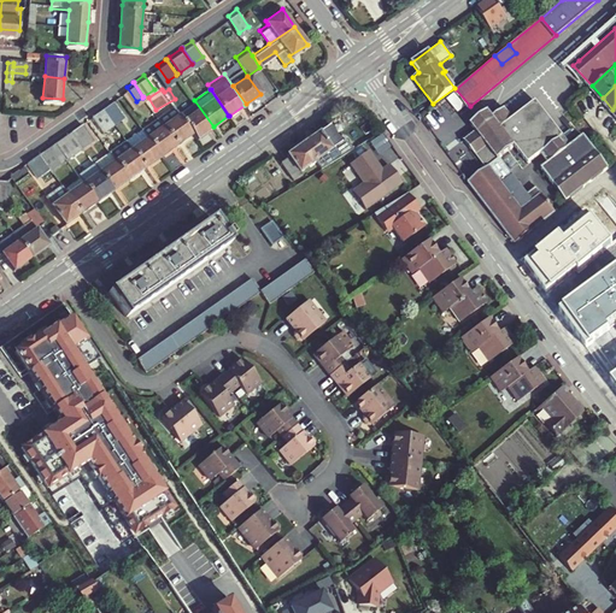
[(110,98),(103,104),(112,117),(113,118),(121,113),(110,98)]
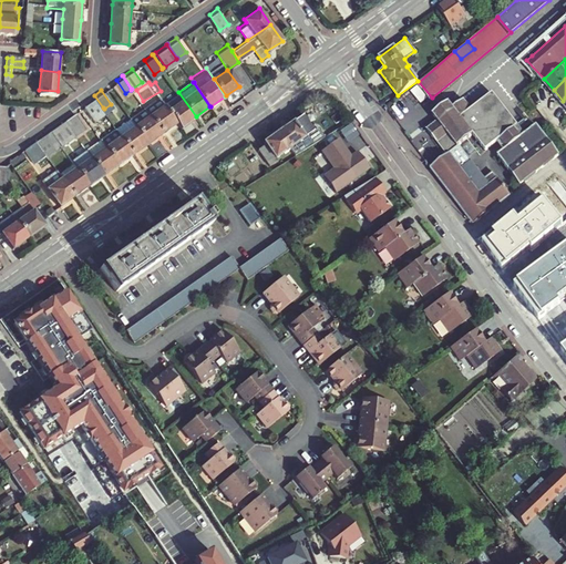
[(473,133),(505,108),(493,91),(470,109),(462,99),(458,101),(453,95),(430,113),(435,119),(436,121),(431,137),(444,154),(451,150),(473,133)]
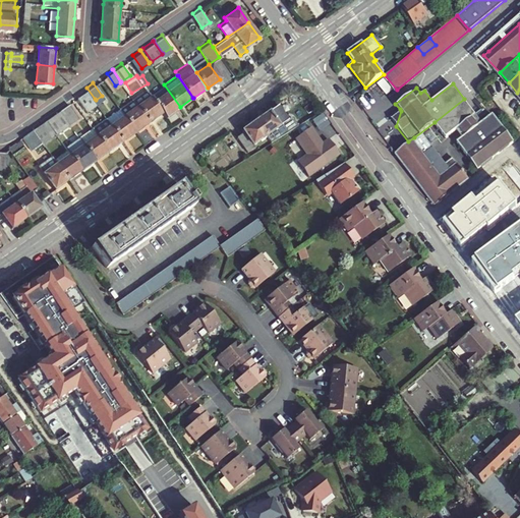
[(180,107),(164,84),(164,85),(178,108),(180,107)]
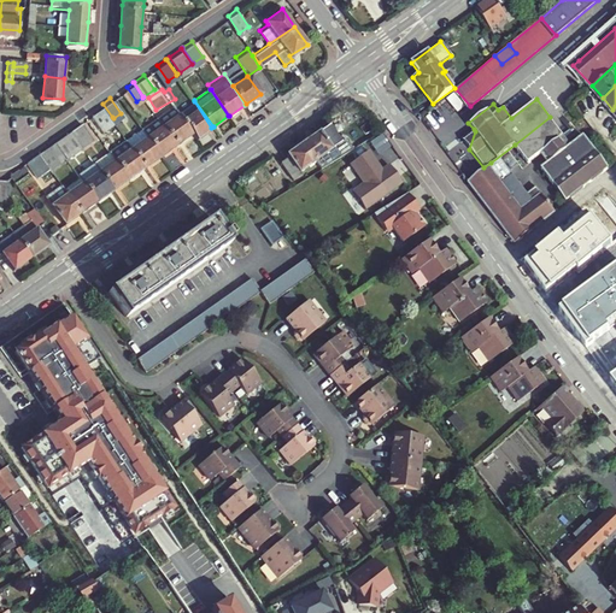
[(194,101),(179,111),(193,133),(197,139),(211,128),(194,101)]
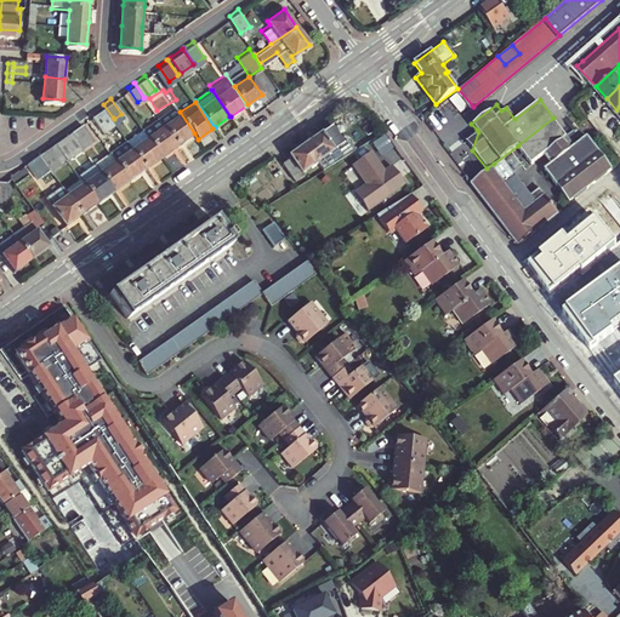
[(102,104),(92,113),(102,126),(112,119),(102,104)]
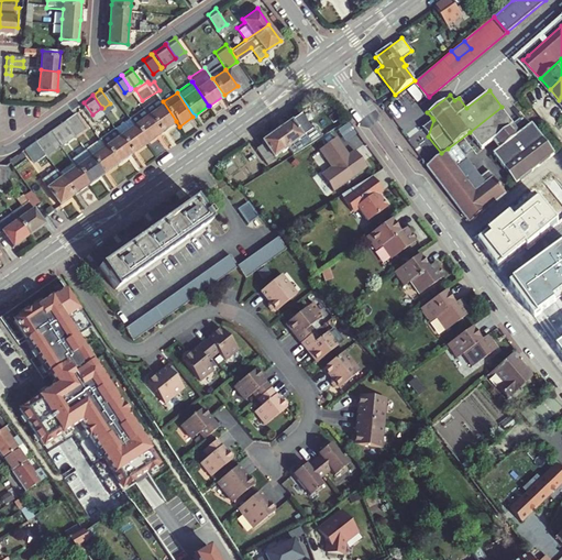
[(102,107),(94,95),(92,95),(101,108),(102,107)]
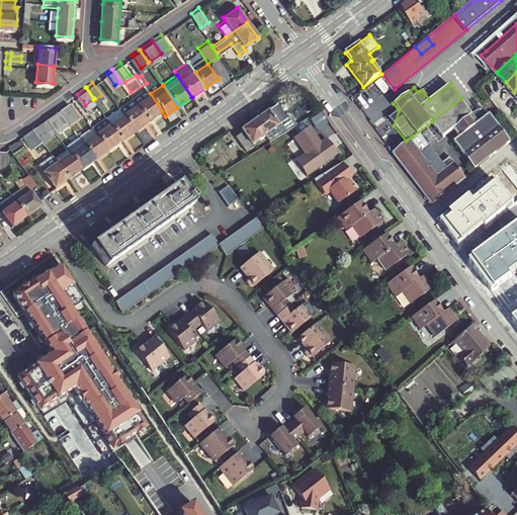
[(145,87),(132,96),(148,120),(161,112),(145,87)]
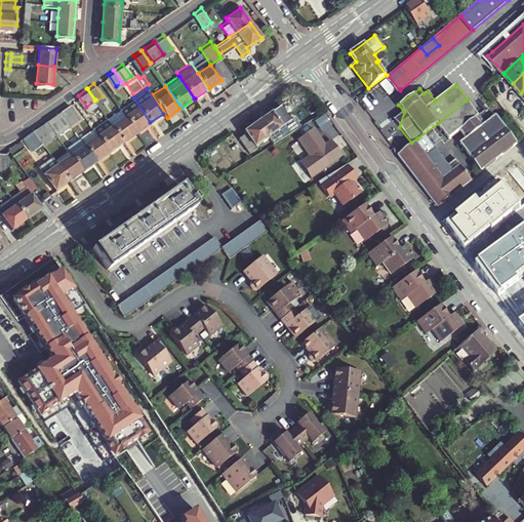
[(164,113),(152,94),(148,88),(147,88),(163,114),(164,113)]
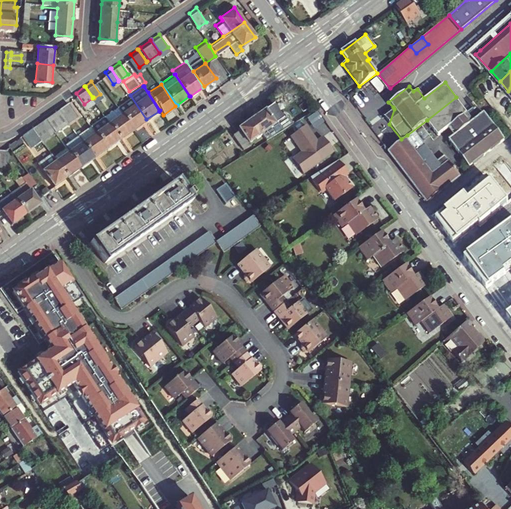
[(146,119),(130,95),(129,96),(146,120),(146,119)]
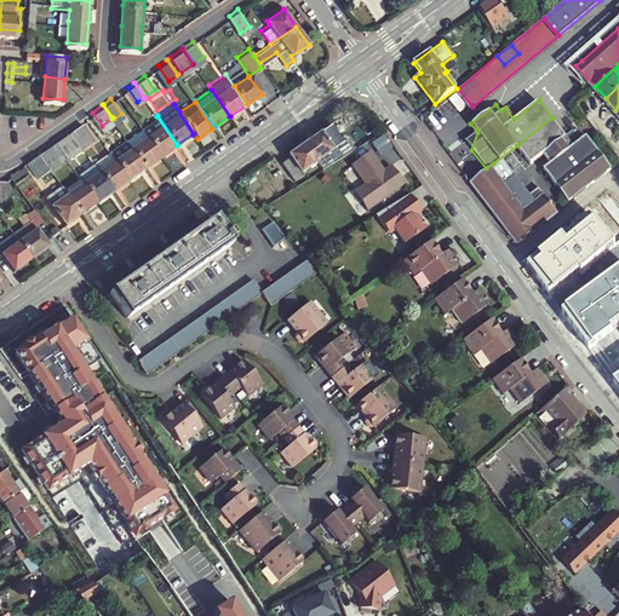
[(141,127),(161,156),(177,145),(156,116),(141,127)]
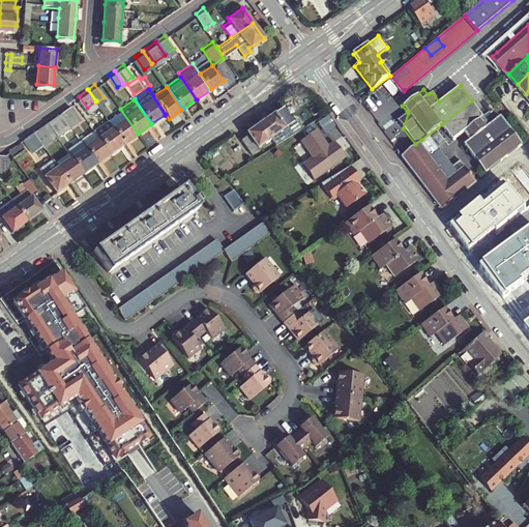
[(520,143),(498,116),(490,122),(473,100),(472,100),(442,124),(453,139),(466,129),(472,137),(465,143),(488,171),(520,143)]
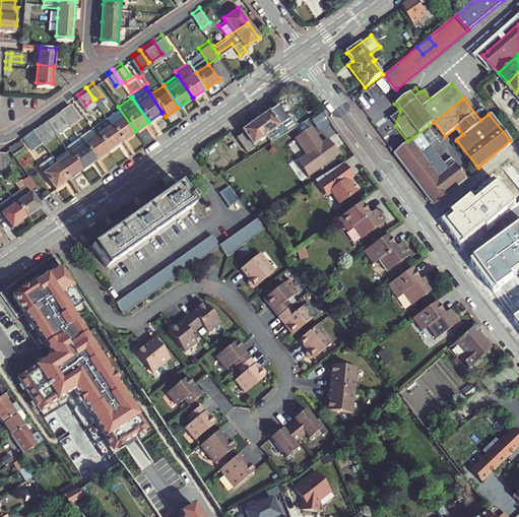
[(59,107),(68,119),(76,114),(67,101),(59,107)]
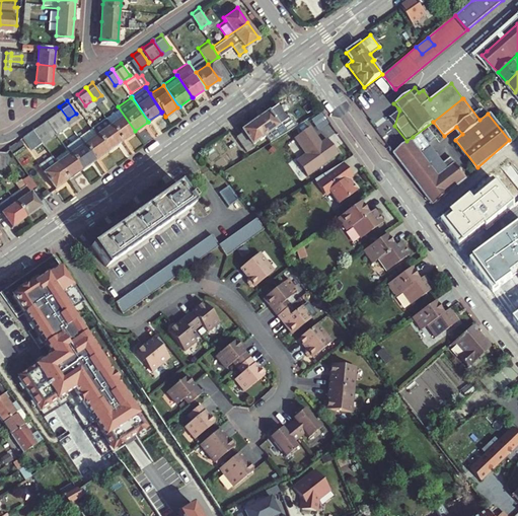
[(45,117),(54,129),(67,120),(58,106),(45,117)]
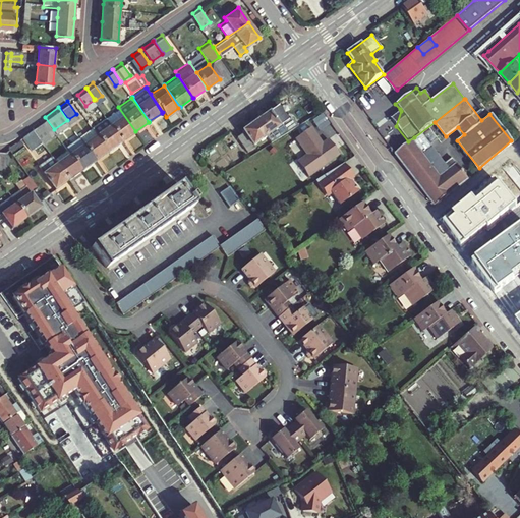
[(67,120),(68,119),(59,107),(58,107),(67,120)]
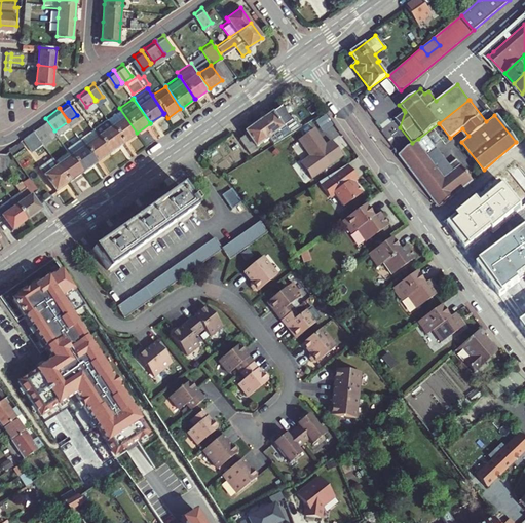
[(119,108),(107,116),(123,141),(137,133),(119,108)]
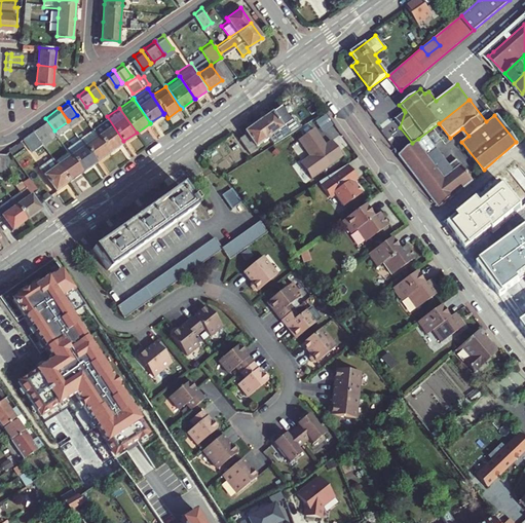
[(268,111),(255,120),(266,136),(278,126),(282,132),(291,126),(278,108),(270,114),(268,111)]
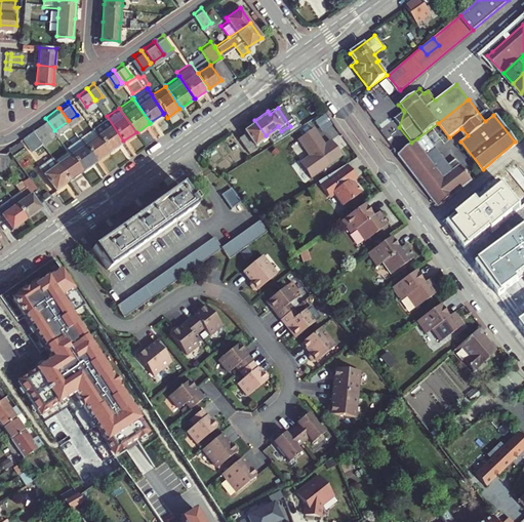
[(403,110),(393,118),(399,127),(404,112),(403,110)]
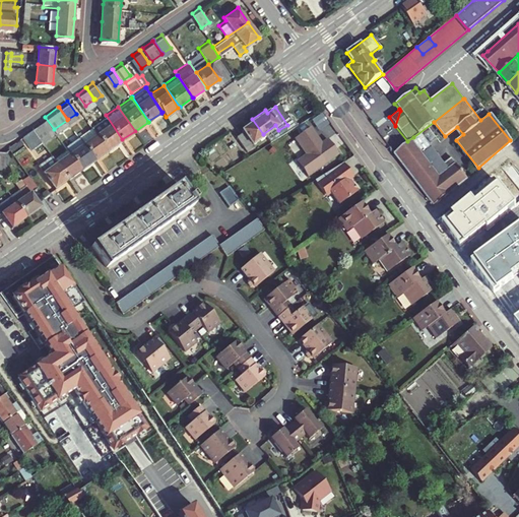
[(492,111),(489,114),(510,140),(513,137),(492,111)]
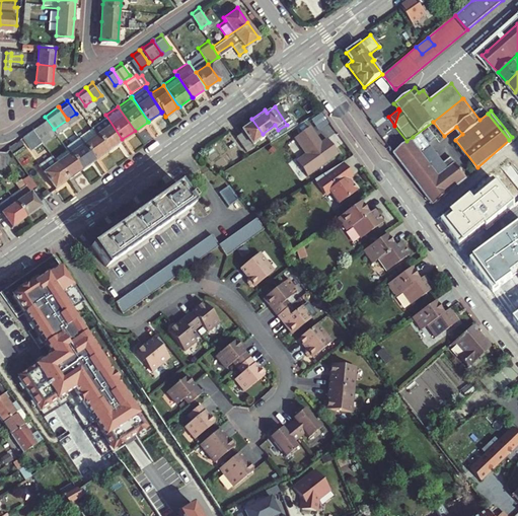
[(316,118),(321,126),(330,120),(324,112),(316,118)]
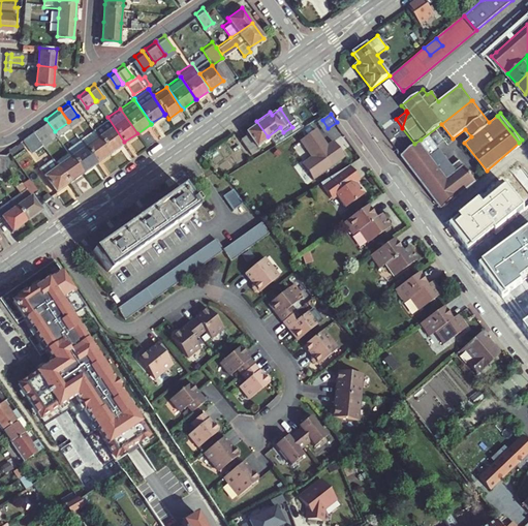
[(107,117),(106,118),(123,143),(124,142),(107,117)]
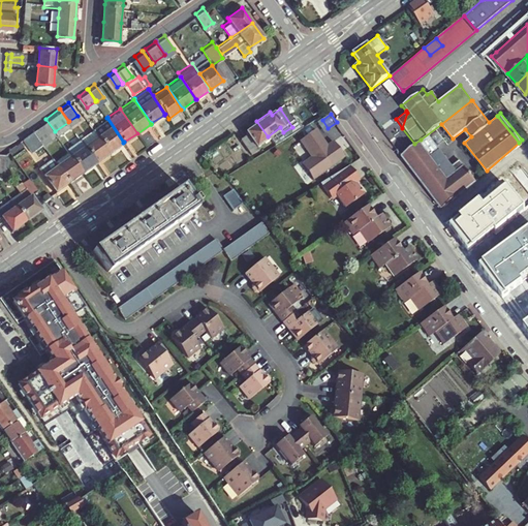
[(106,118),(93,127),(110,153),(123,143),(106,118)]
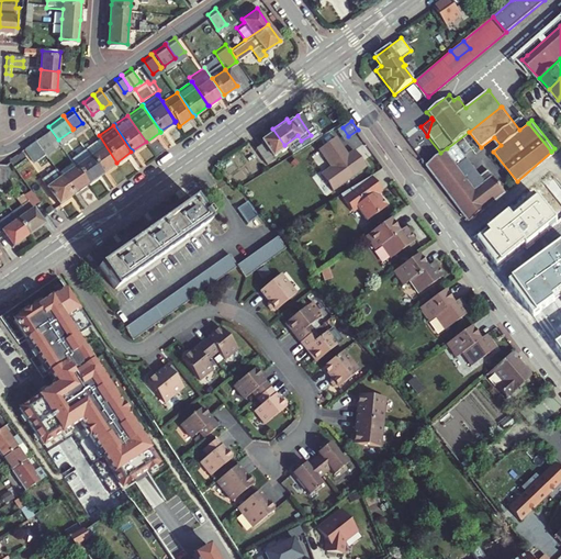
[(270,154),(284,145),(272,129),(259,138),(261,142),(255,146),(266,161),(272,156),(270,154)]
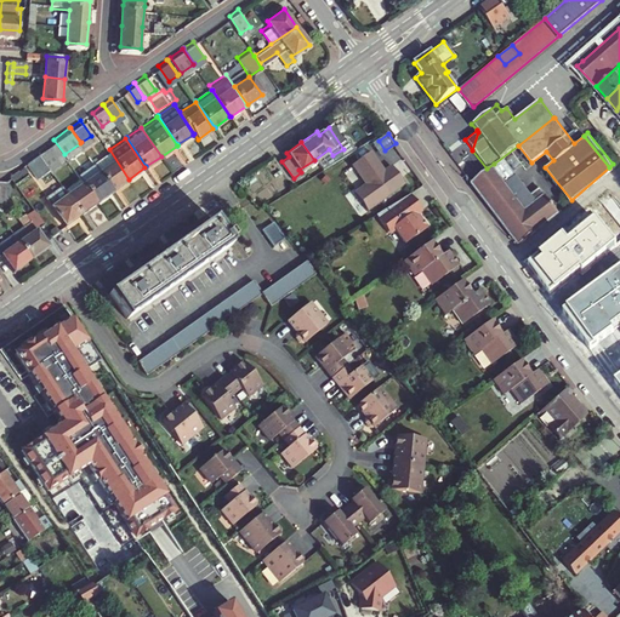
[(49,143),(37,150),(49,167),(60,159),(49,143)]
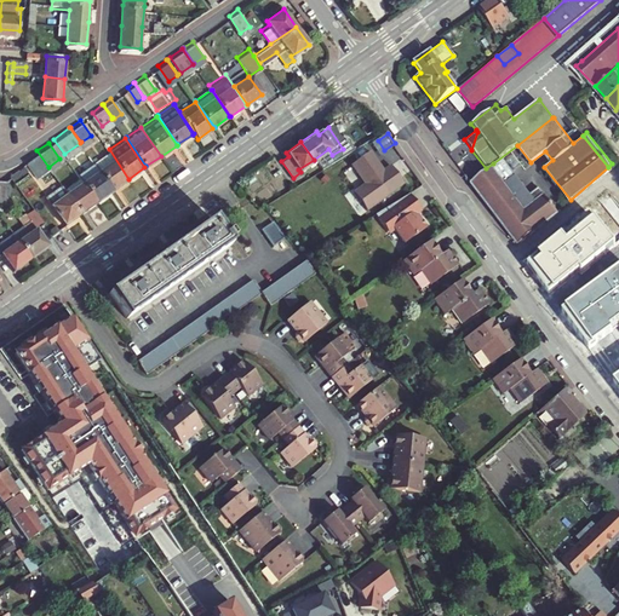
[(129,179),(109,149),(108,150),(127,179),(129,179)]
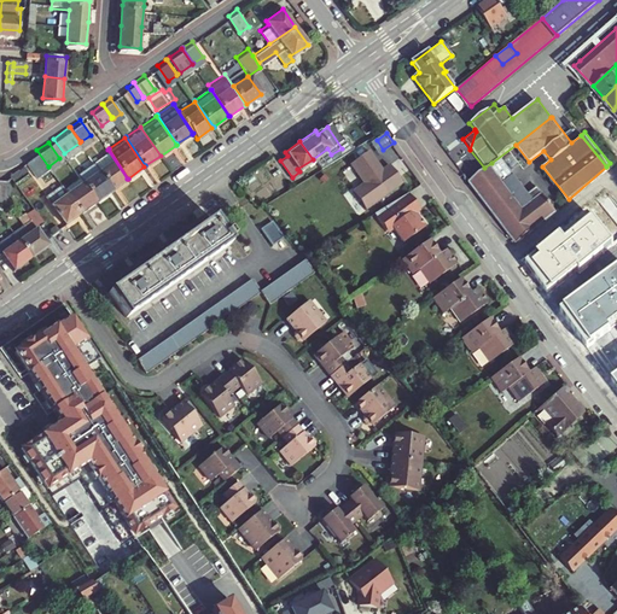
[(48,167),(36,150),(36,151),(47,167),(48,167)]
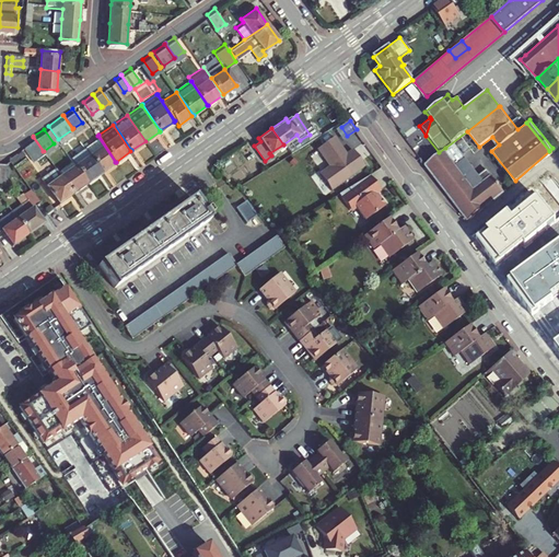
[(84,144),(102,171),(115,162),(97,136),(84,144)]
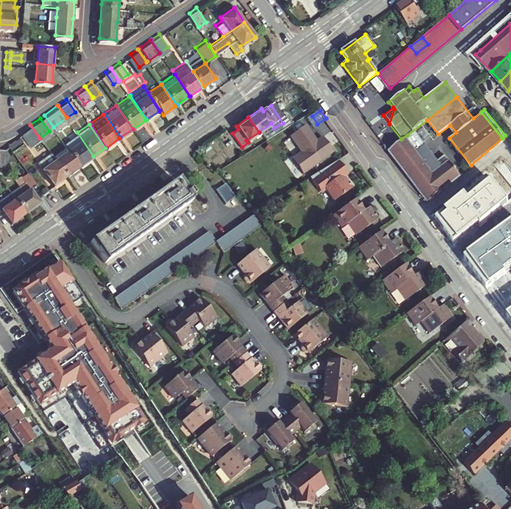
[(30,125),(20,132),(29,145),(39,138),(30,125)]
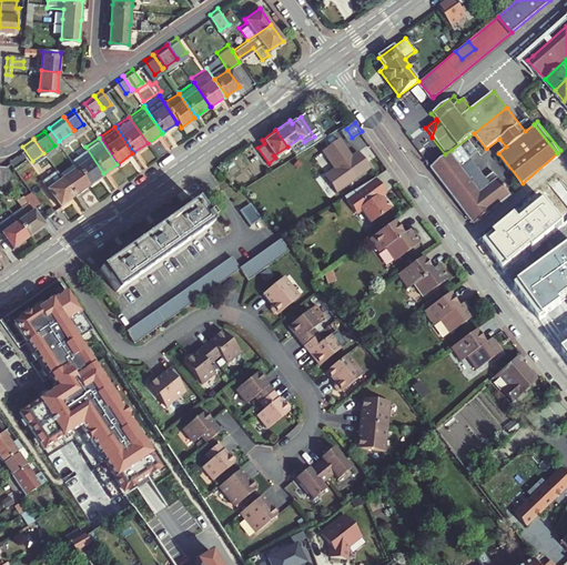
[(321,149),(343,183),(366,170),(356,153),(351,157),(340,139),(321,149)]
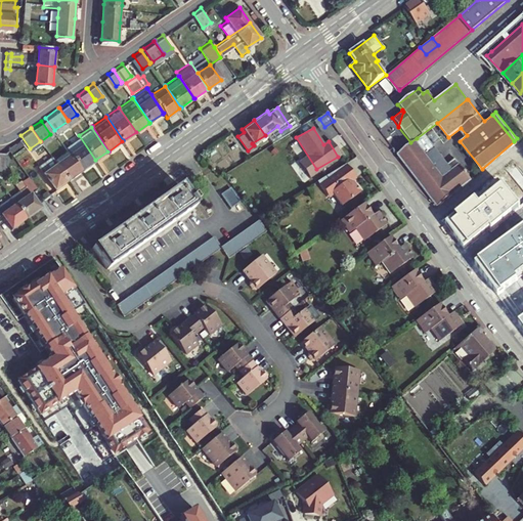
[(79,135),(78,136),(94,161),(95,160),(79,135)]
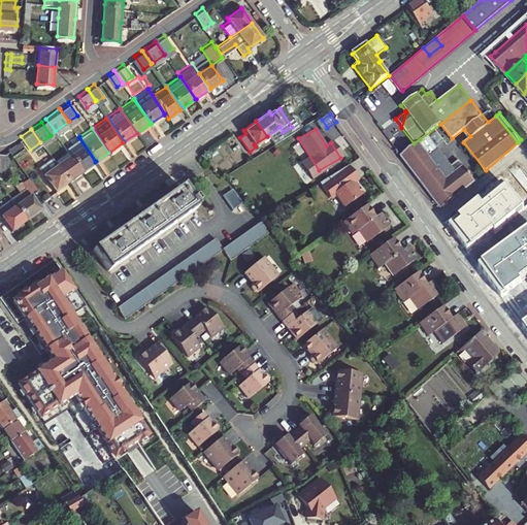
[(65,146),(70,154),(81,171),(95,162),(78,137),(65,146)]
